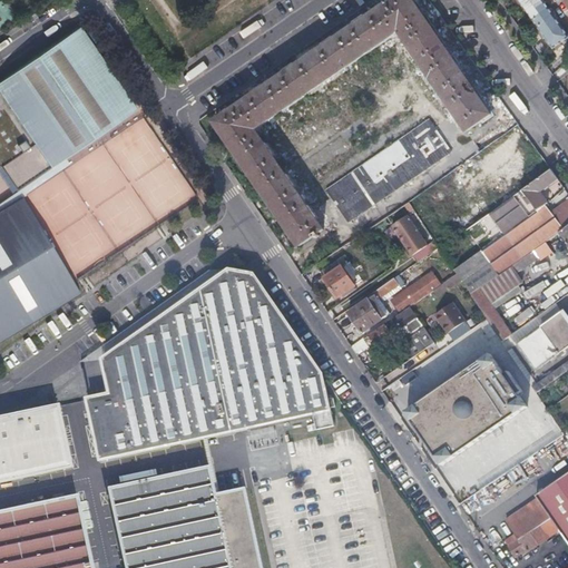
[(390,0),(214,121),(256,183),(299,245),(322,228),(254,128),(398,30),(466,130),(490,114),(411,0),(390,0)]
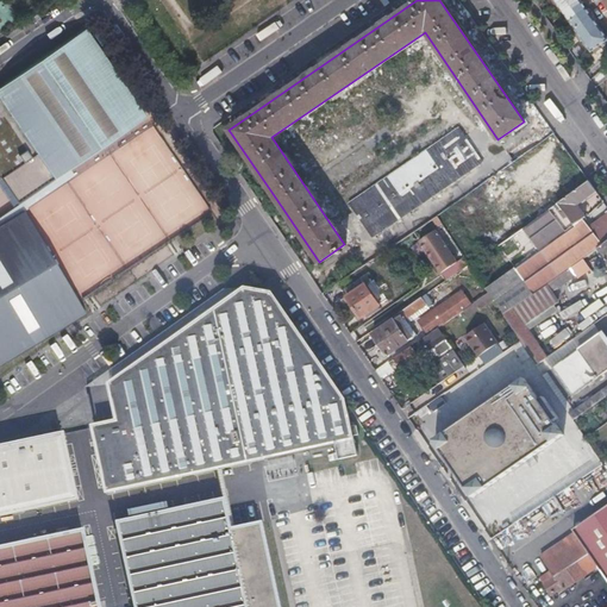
[(551,0),(589,51),(598,44),(606,38),(579,0),(551,0)]
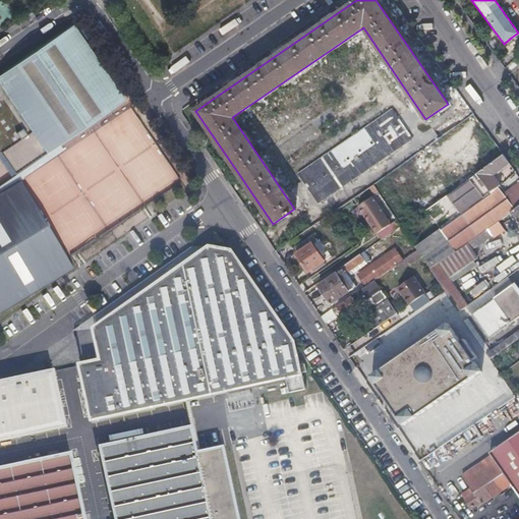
[(124,96),(73,20),(0,70),(0,151),(13,171),(124,96)]
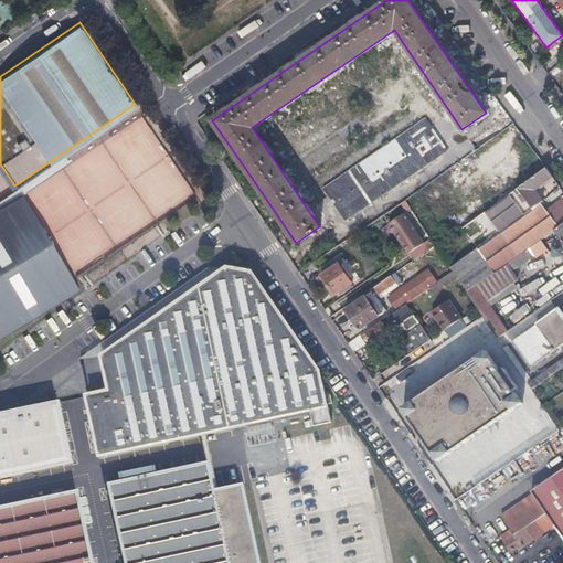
[(354,115),(335,129),(342,140),(362,126),(354,115)]
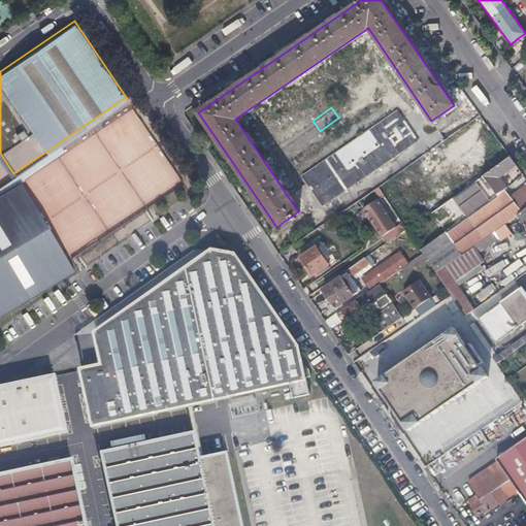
[(301,175),(311,190),(321,204),(417,139),(396,109),(301,175)]
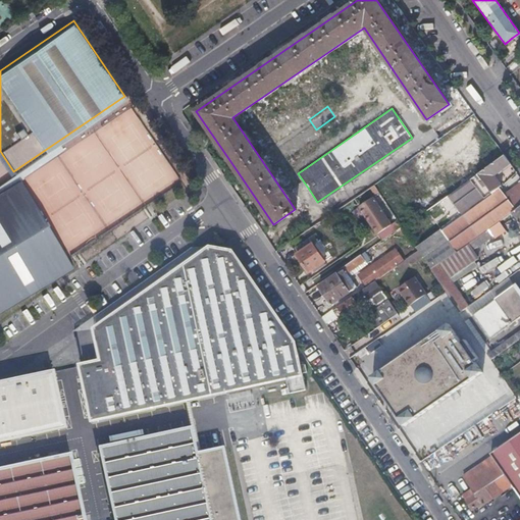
[(437,201),(452,220),(497,189),(500,186),(492,174),(509,162),(503,154),(437,201)]
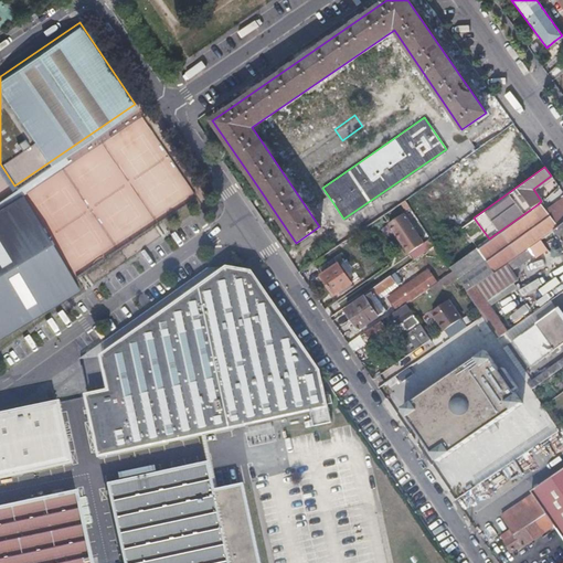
[(0,335),(80,286),(21,193),(0,206),(0,335)]
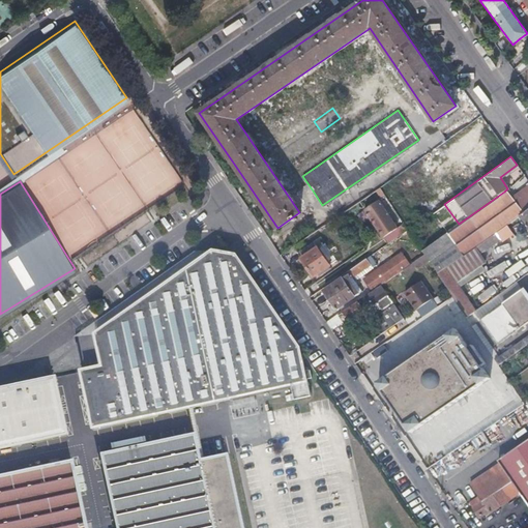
[(495,232),(519,214),(527,207),(527,183),(508,198),(504,192),(459,224),(446,233),(462,255),(474,245),(495,232)]
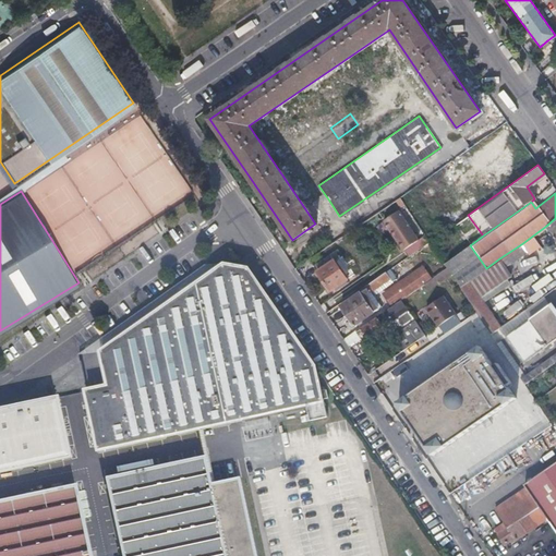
[(384,221),(403,250),(418,240),(398,212),(384,221)]
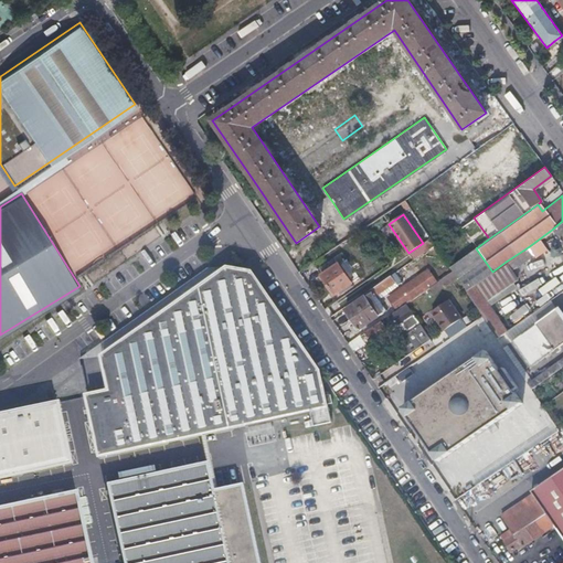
[(562,221),(553,229),(562,243),(562,221)]
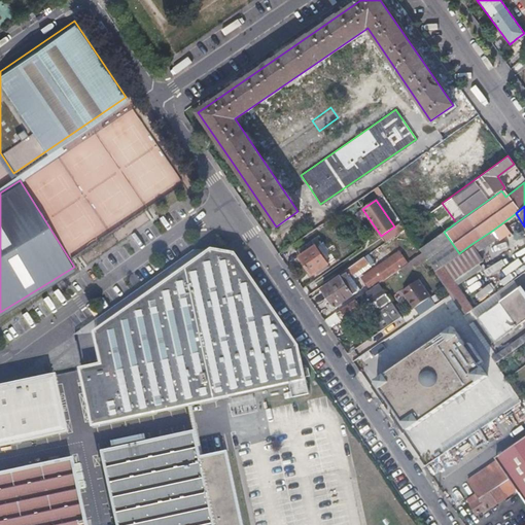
[(75,266),(148,220),(143,211),(70,256),(75,266)]
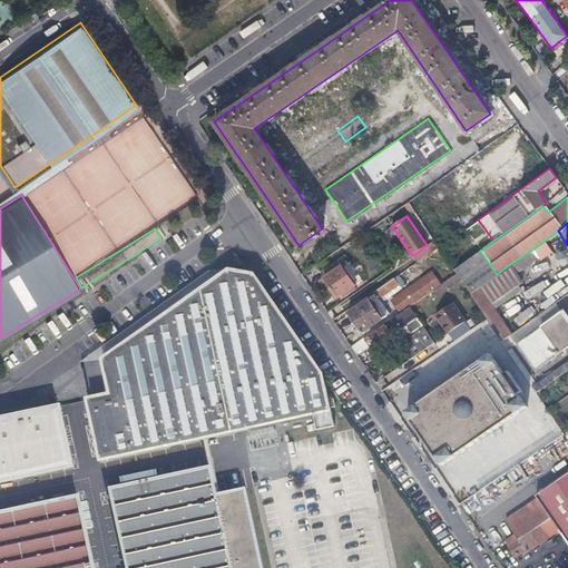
[(536,254),(532,250),(510,264),(518,276),(536,263),(531,256),(536,254)]
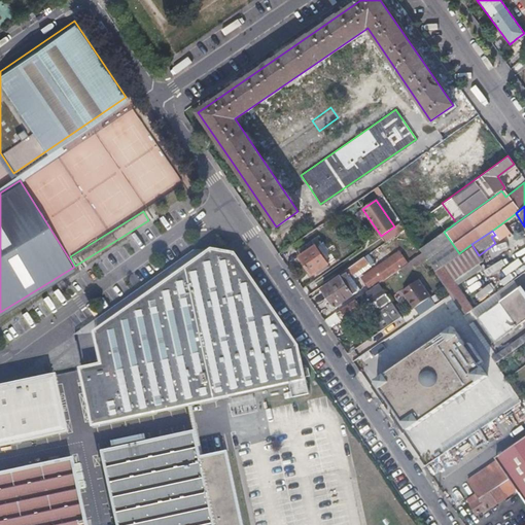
[(320,271),(324,268),(328,266),(326,264),(327,263),(315,245),(320,242),(316,236),(295,249),(311,274),(319,269),(320,271)]
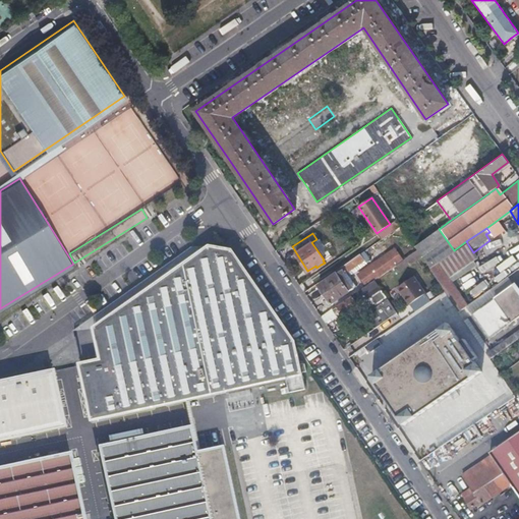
[(294,339),(257,286),(231,248),(210,245),(93,327),(99,358),(78,362),(91,418),(302,373),(294,339)]
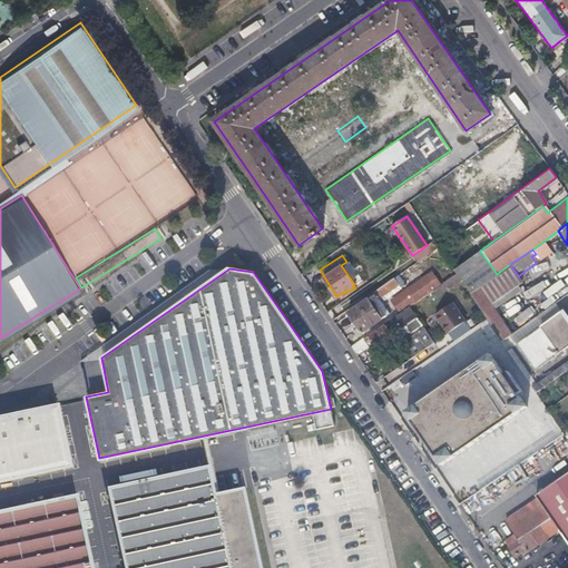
[(436,295),(459,281),(454,274),(431,287),(436,295)]
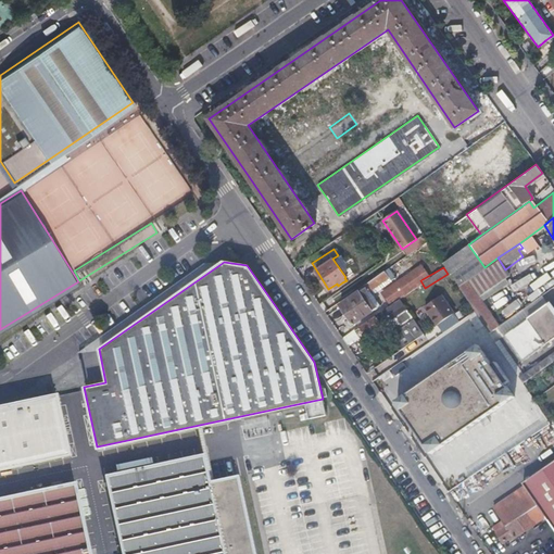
[(356,289),(357,290),(359,291),(339,305),(352,323),(372,310),(361,297),(389,277),(383,271),(356,289)]
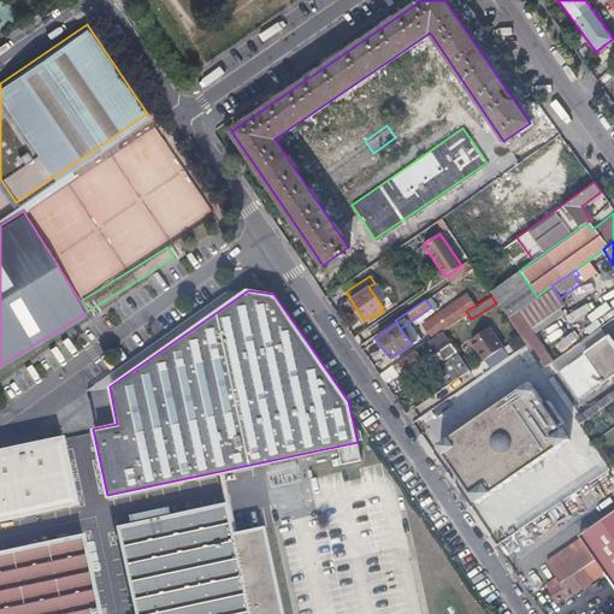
[(447,306),(456,320),(464,316),(453,301),(447,306)]
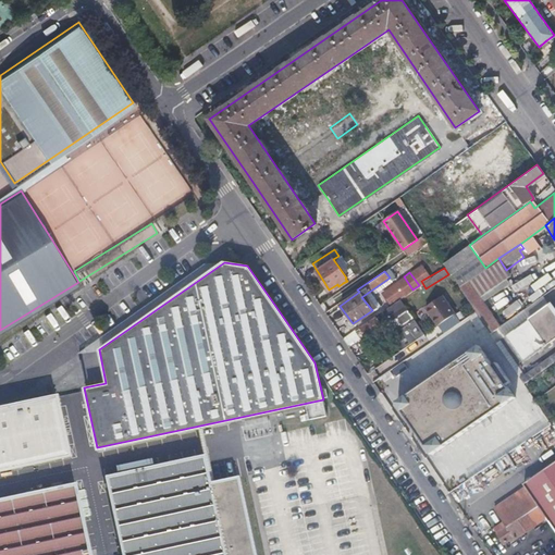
[(412,290),(404,276),(384,291),(393,304),(412,290)]
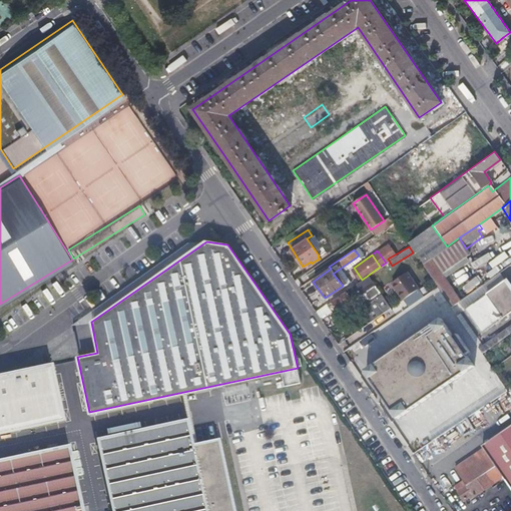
[(422,264),(450,305),(450,306),(458,300),(430,259),(422,264)]
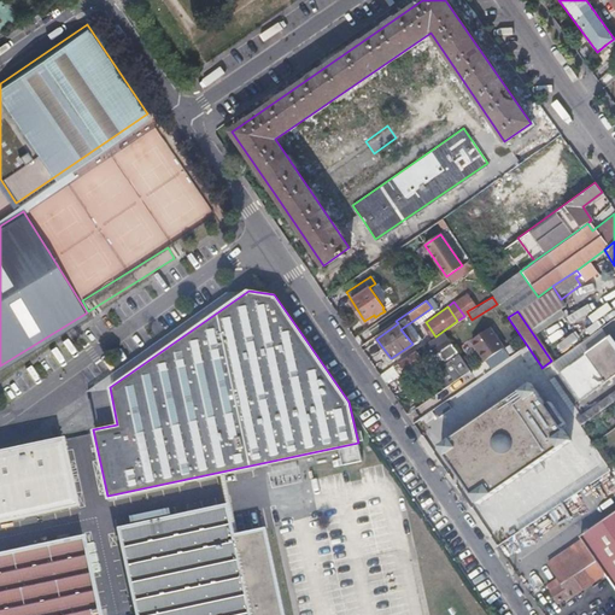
[(484,359),(493,353),(503,347),(488,327),(470,339),(484,359)]
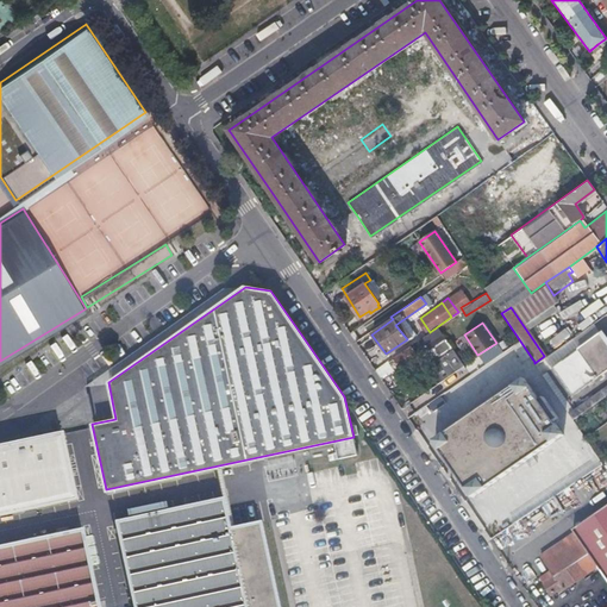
[(437,327),(415,343),(393,358),(400,368),(444,338),(437,327)]
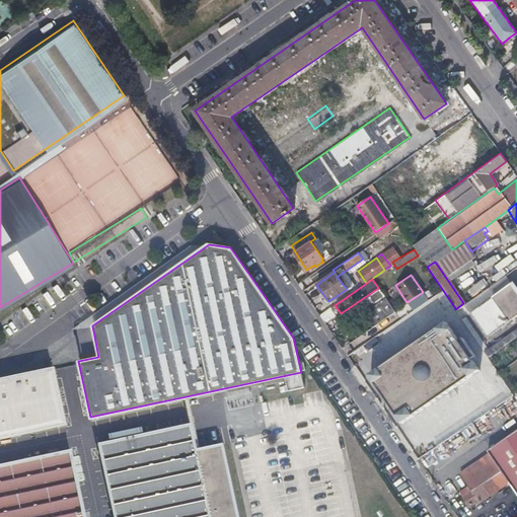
[(469,312),(477,323),(486,336),(516,312),(516,292),(510,283),(469,312)]
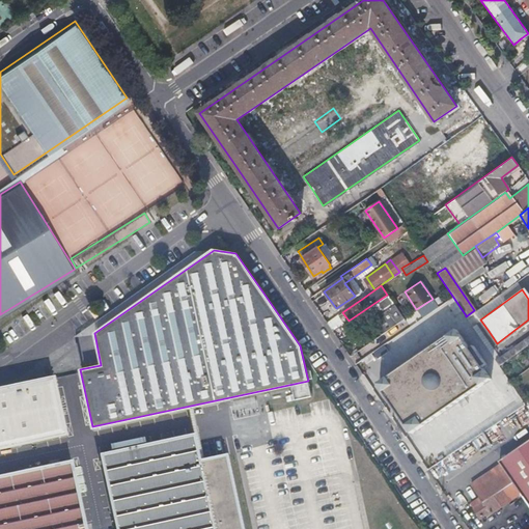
[(482,305),(479,302),(477,299),(472,303),(477,309),(482,305)]
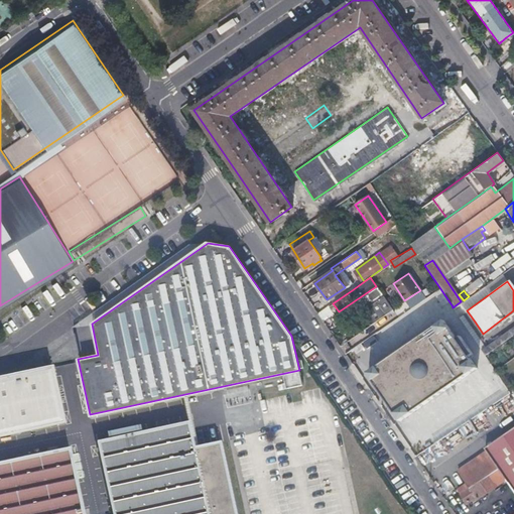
[(383,296),(376,300),(370,305),(377,314),(389,305),(383,296)]
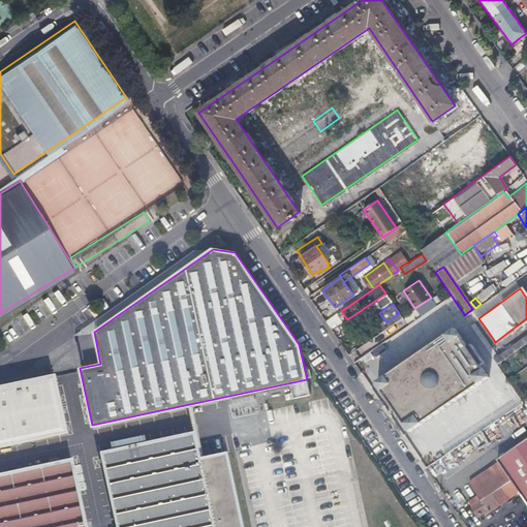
[(410,429),(488,375),(454,327),(376,380),(410,429)]
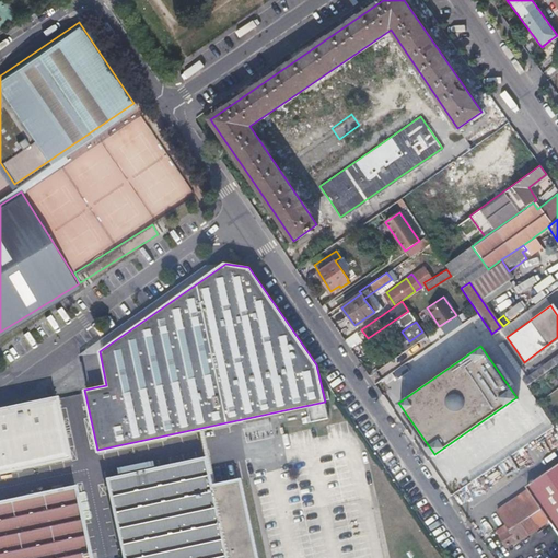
[(557,351),(521,378),(523,381),(525,384),(557,360),(557,351)]
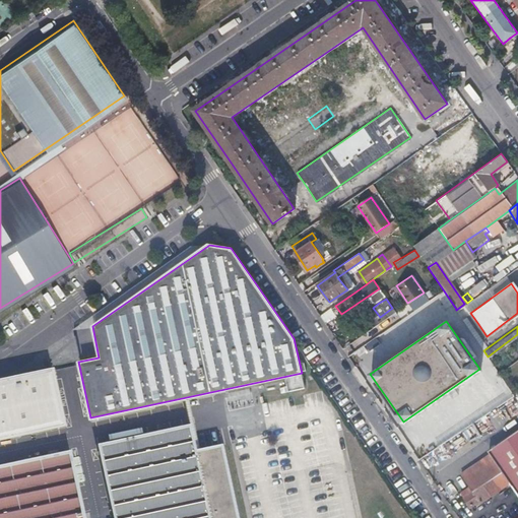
[(0,517),(235,517),(219,444),(195,449),(190,425),(96,444),(112,517),(81,517),(67,450),(0,464),(0,436),(62,424),(50,368),(0,379),(0,517)]
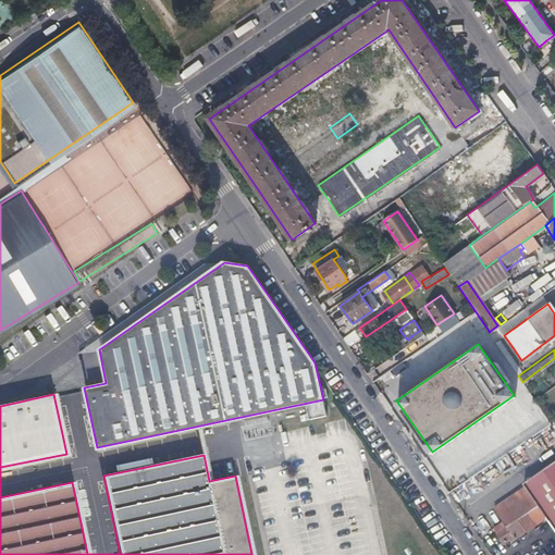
[(503,521),(497,525),(493,528),(503,542),(512,535),(514,539),(545,516),(554,530),(554,459),(521,483),(523,486),(493,508),(503,521)]
